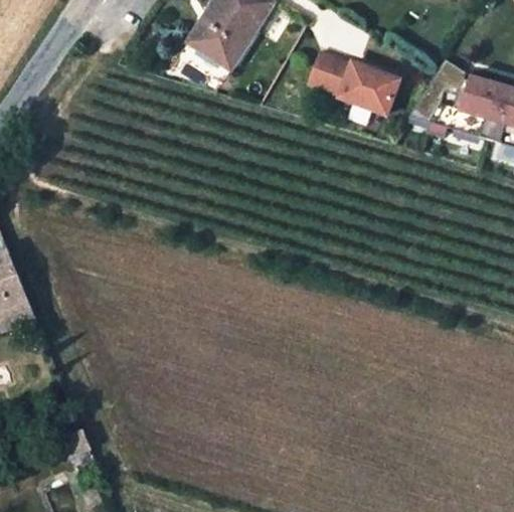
[(275,1),(273,0),(216,0),(190,42),(231,68),(275,1)]
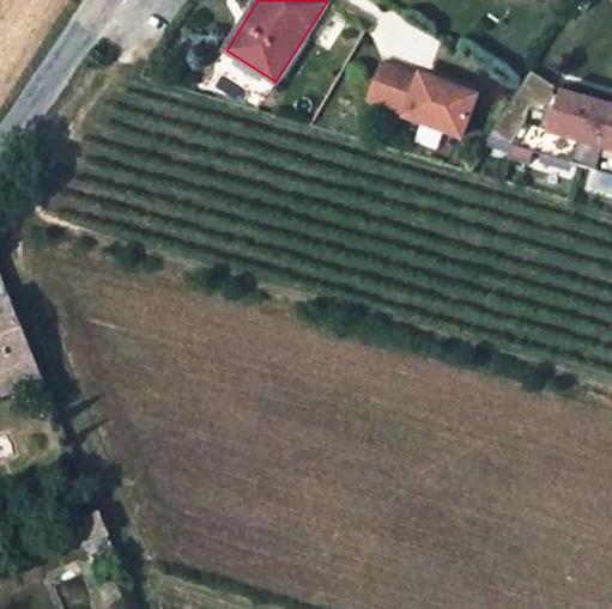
[(478,92),(424,71),(423,74),(385,59),(370,96),(408,110),(407,114),(461,135),(478,92)]
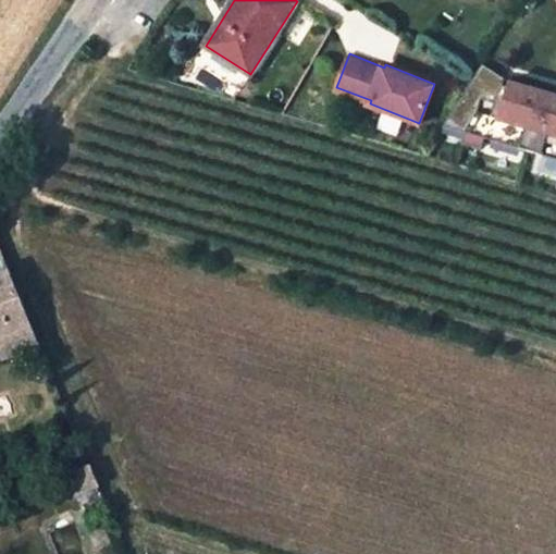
[(555,91),(508,77),(501,105),(494,102),(502,77),(480,65),(444,123),(466,131),(477,112),(524,128),(519,147),(542,154),(548,130),(555,131),(555,91)]
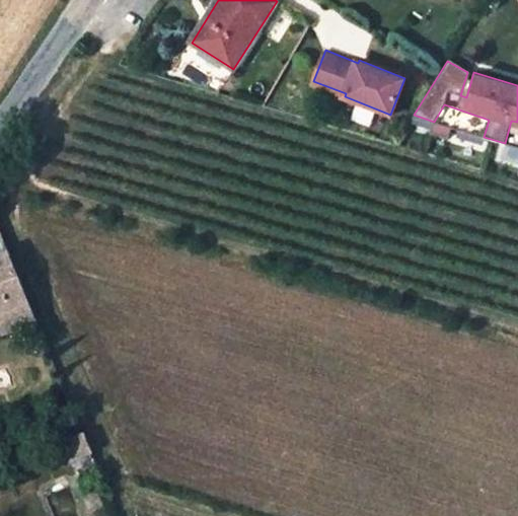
[(466,97),(473,72),(467,72),(460,95),(466,97)]
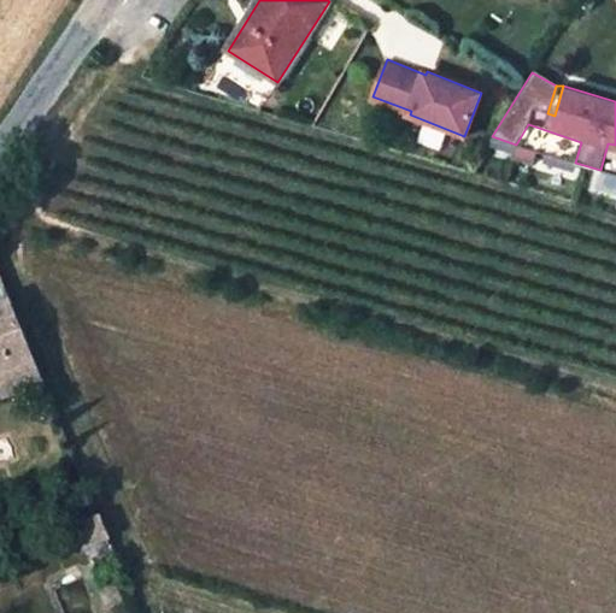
[(528,124),(516,145),(575,163),(581,142),(528,124)]
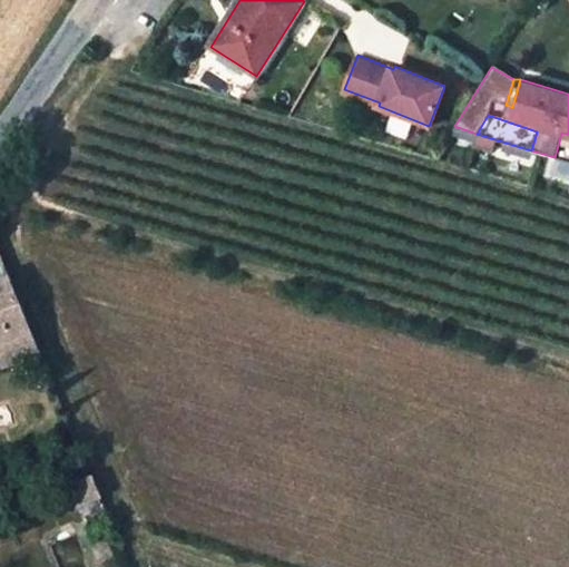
[(568,134),(561,133),(555,157),(568,160),(568,134)]
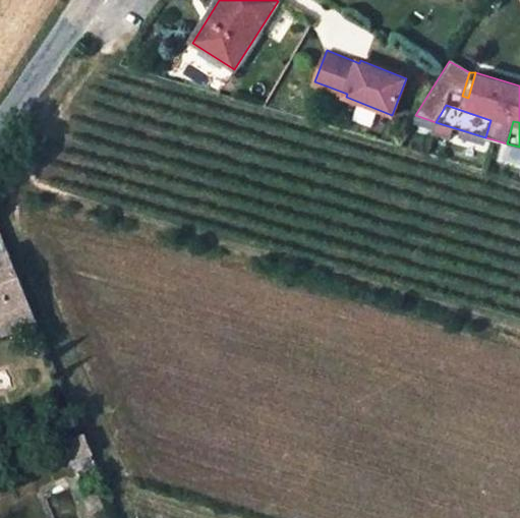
[(0,332),(2,337),(37,324),(0,233),(0,332)]
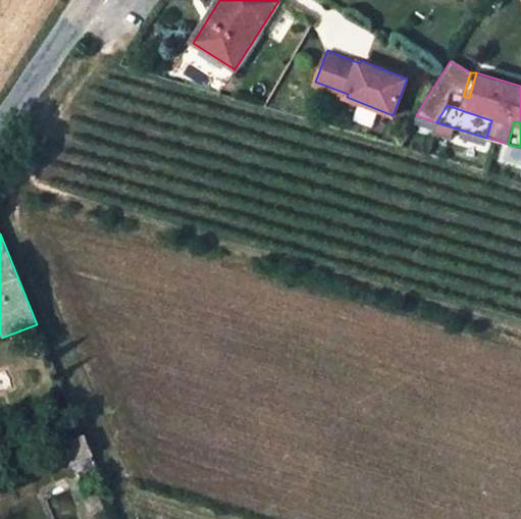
[(83,434),(64,443),(72,461),(91,453),(83,434)]
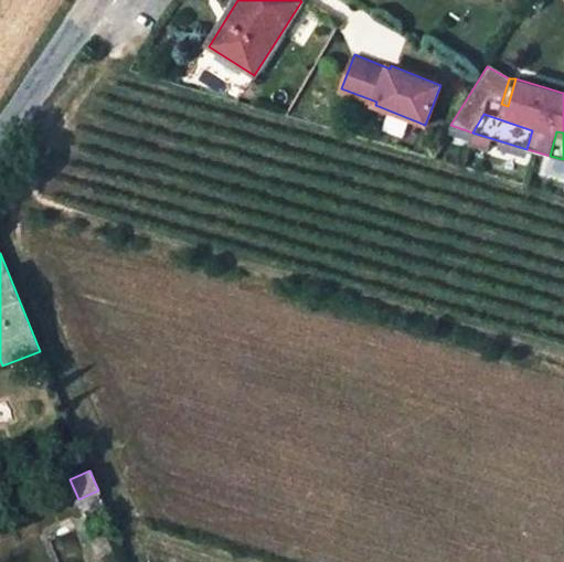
All buildings are outlined.
